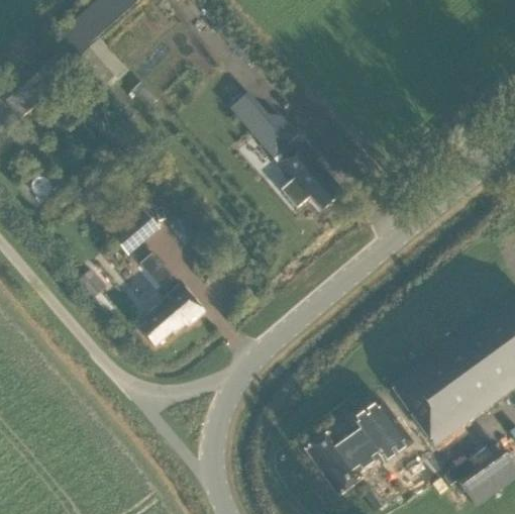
[(73,57),(137,0),(101,0),(58,38),(73,57)]
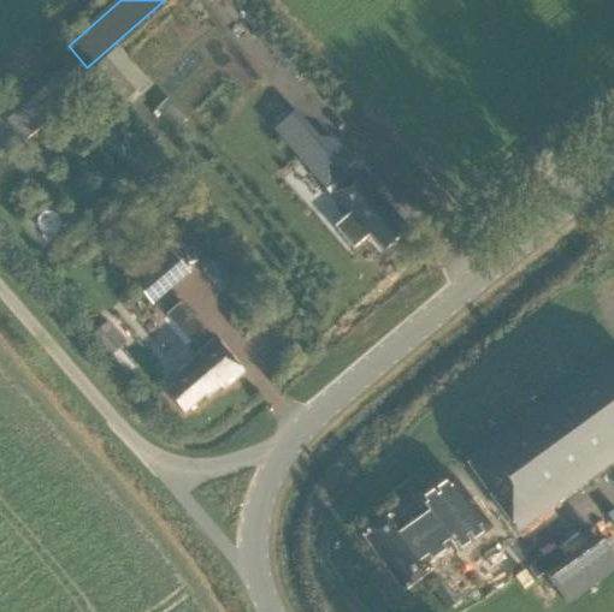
[(297,75),(305,66),(269,30),(261,37),(297,75)]
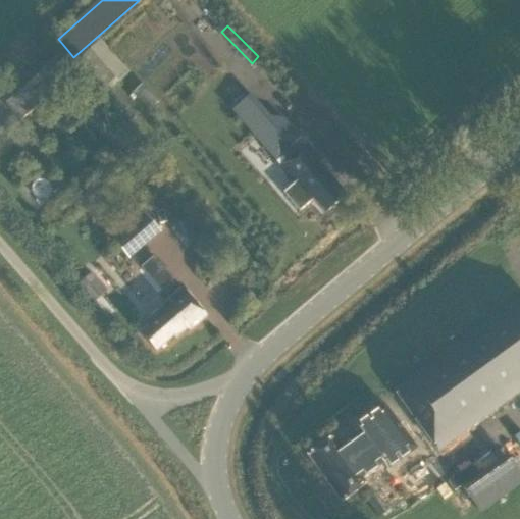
[(79,59),(104,88),(121,72),(96,44),(79,59)]
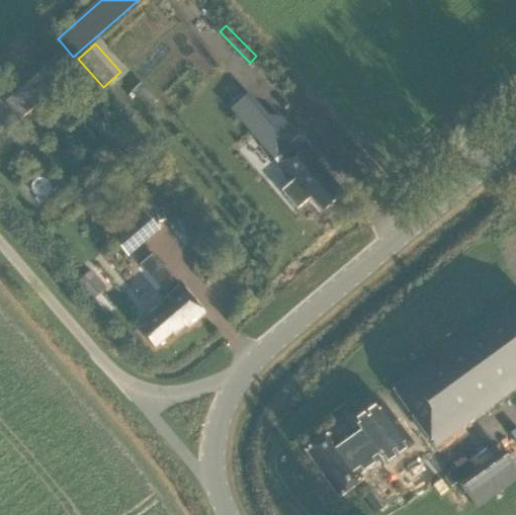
[(251,92),(232,108),(274,157),(299,135),(283,115),(270,114),(251,92)]
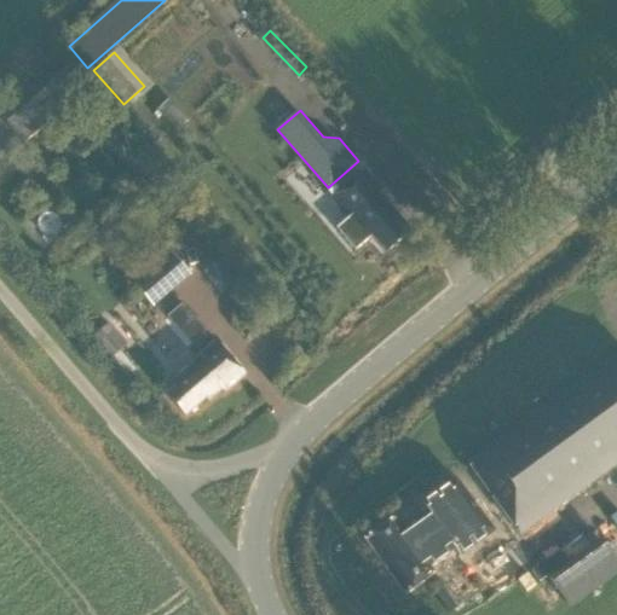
[(384,189),(365,167),(332,196),(350,216),(353,214),(372,236),(374,233),(388,249),(413,228),(380,191),(384,189)]
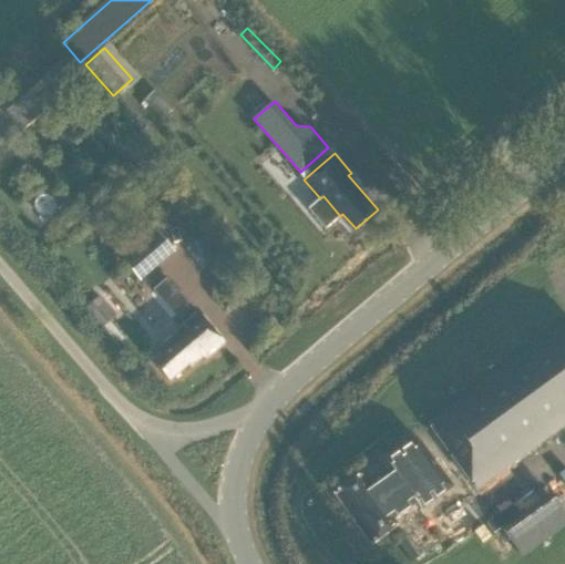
[(125,258),(142,279),(175,250),(158,231),(125,258)]
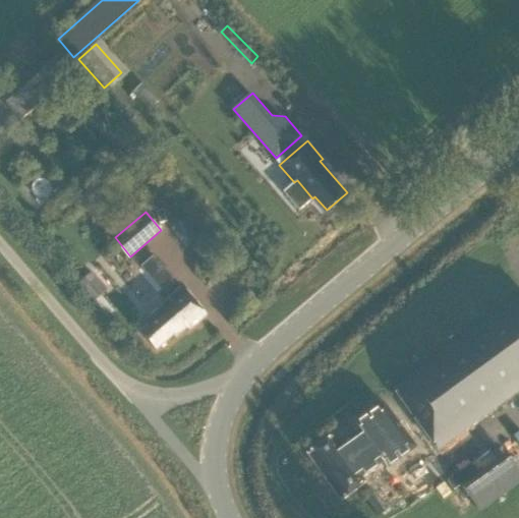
[(203,215),(182,222),(189,243),(210,236),(203,215)]
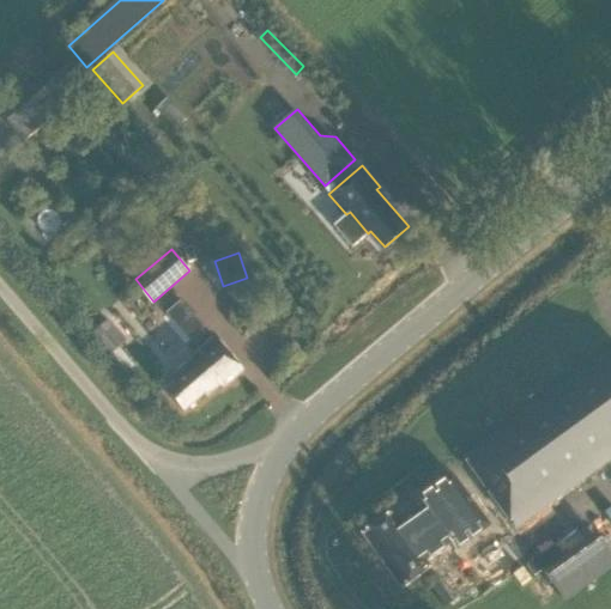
[(92,332),(110,352),(120,343),(127,338),(108,317),(92,332)]
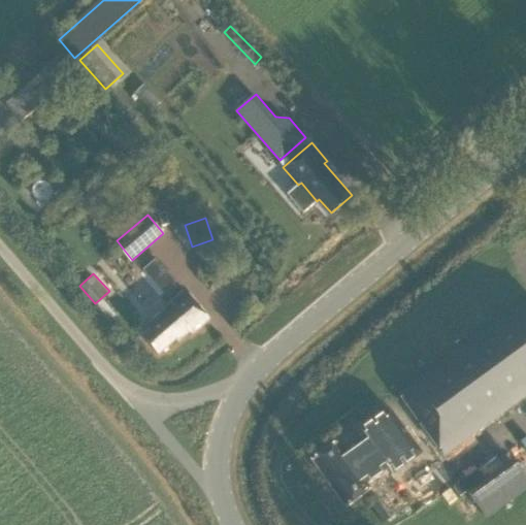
[(191,330),(193,332),(210,318),(186,289),(166,306),(167,308),(149,325),(152,328),(144,335),(160,353),(177,337),(179,340),(191,330)]
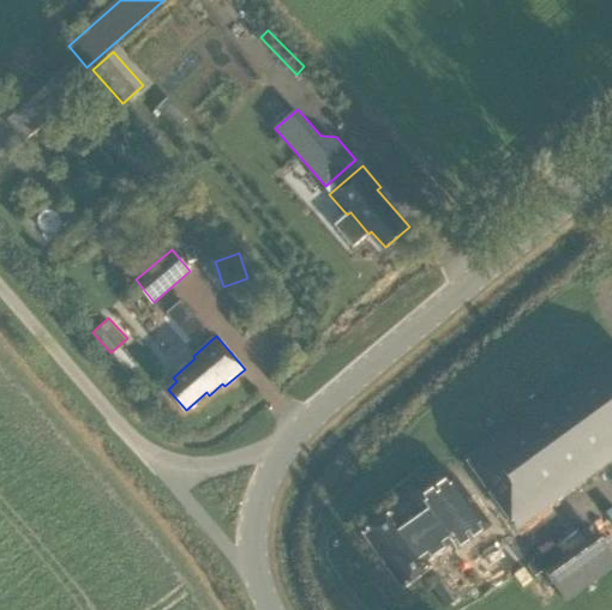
[(611,349),(465,456),(517,529),(611,459),(611,349)]
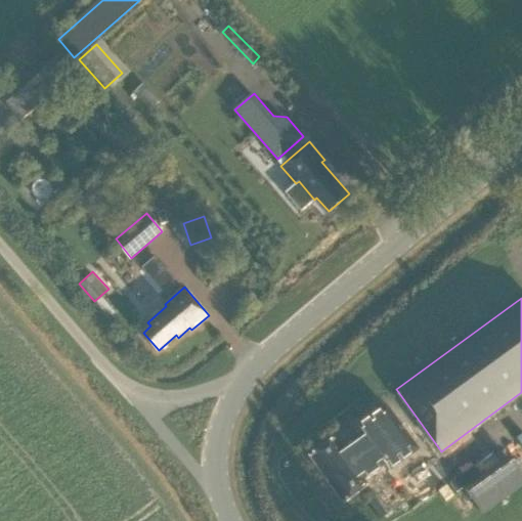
[(310,456),(344,504),(371,485),(365,478),(387,464),(390,469),(420,448),(408,433),(399,419),(389,404),(359,425),(363,430),(341,444),(337,437),(310,456)]
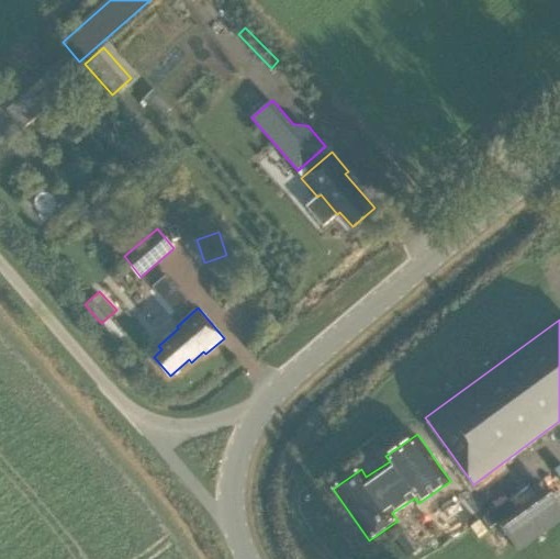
[(536,536),(521,515),(506,525),(522,546),(536,536)]
